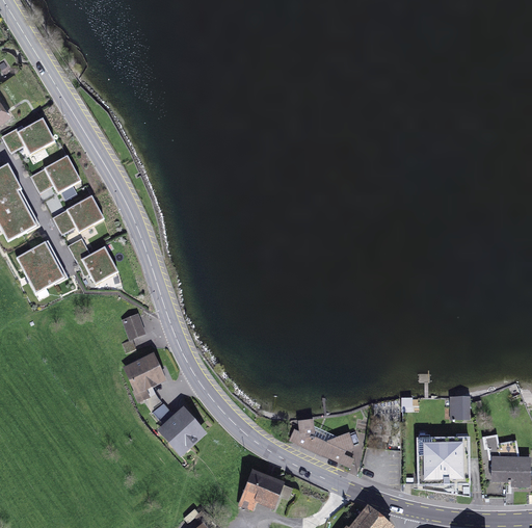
[(43,116),(18,130),(31,153),(55,139),(43,116)]
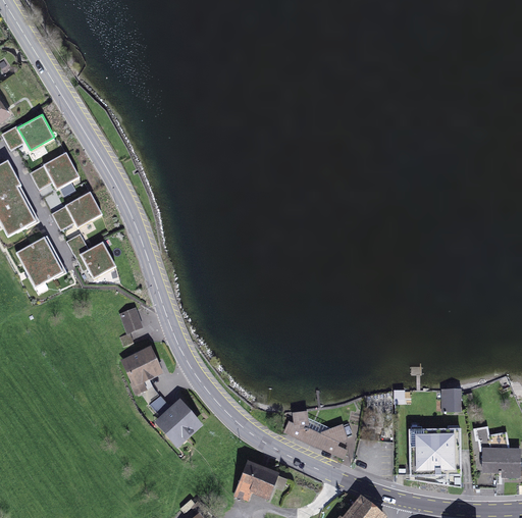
[(57,188),(80,175),(66,151),(44,163),(57,188)]
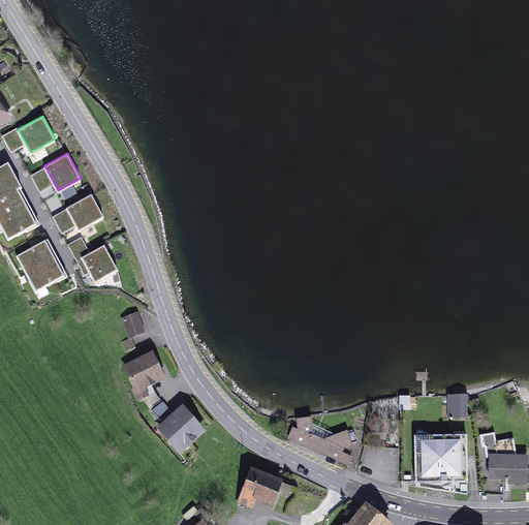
[(0,164),(0,196),(18,187),(22,185),(8,161),(0,164)]
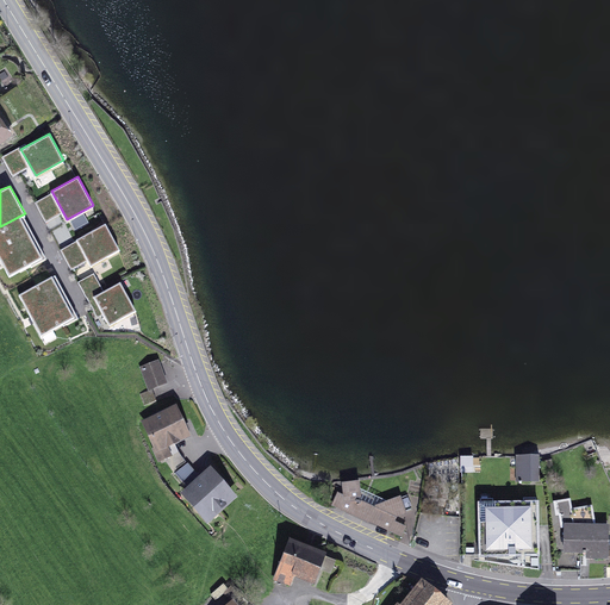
[(0,251),(31,236),(20,216),(0,226),(0,251)]
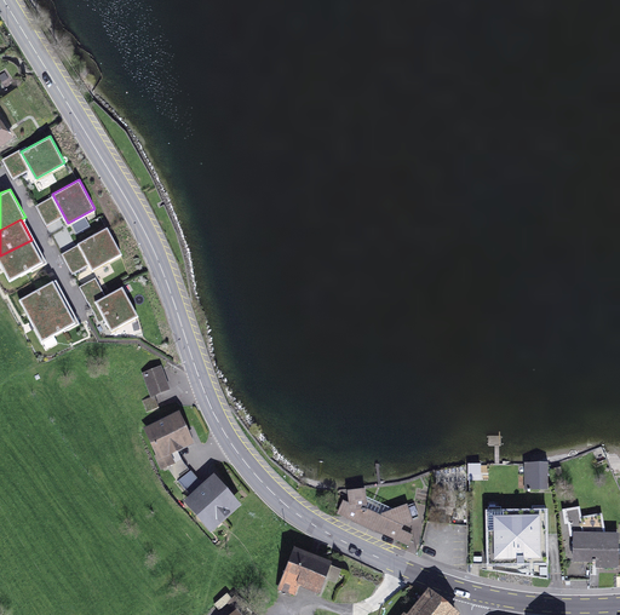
[(92,269),(122,253),(108,226),(78,242),(92,269)]
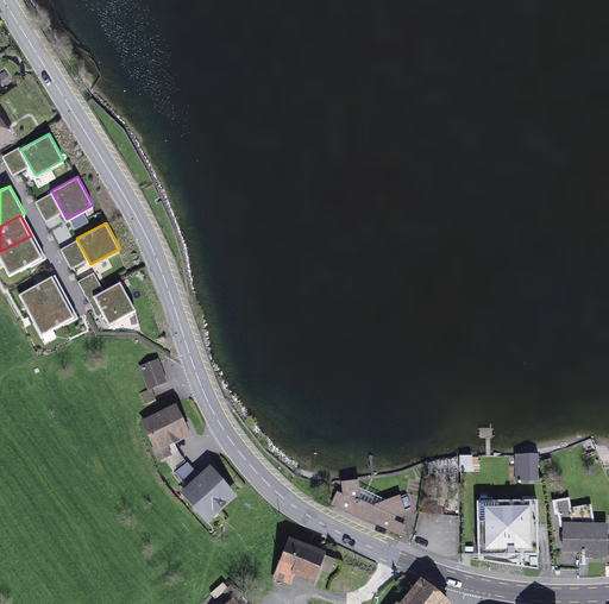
[(42,256),(31,236),(0,251),(0,256),(10,274),(42,256)]
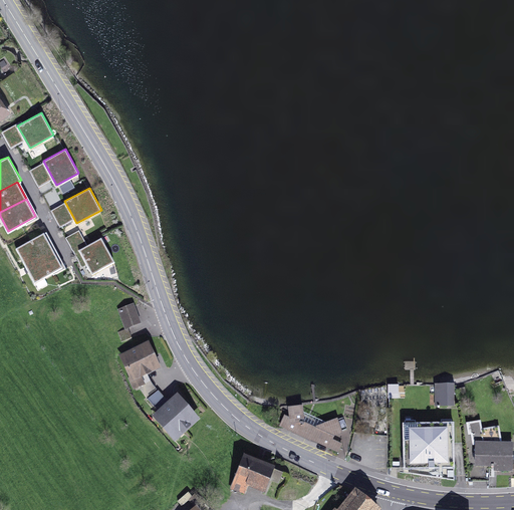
[(16,246),(25,264),(53,249),(44,232),(16,246)]
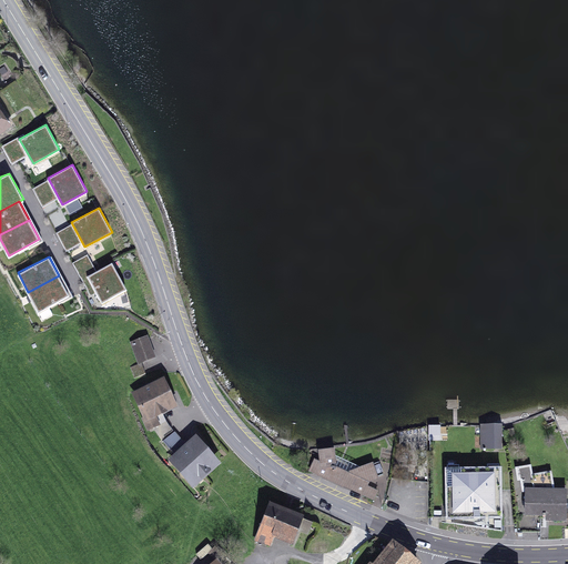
[(112,260),(88,273),(102,300),(127,286),(112,260)]
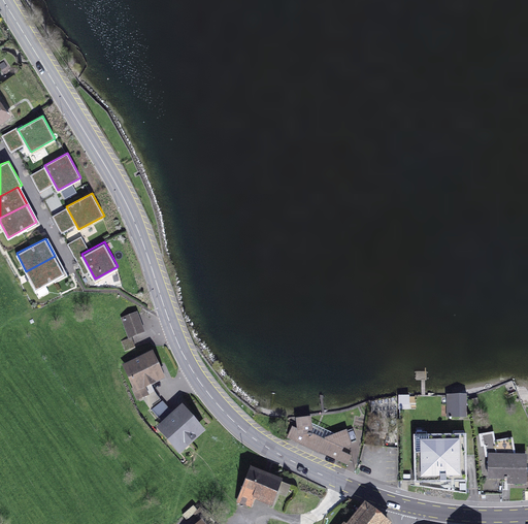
[(64,273),(55,256),(26,271),(36,289),(64,273)]
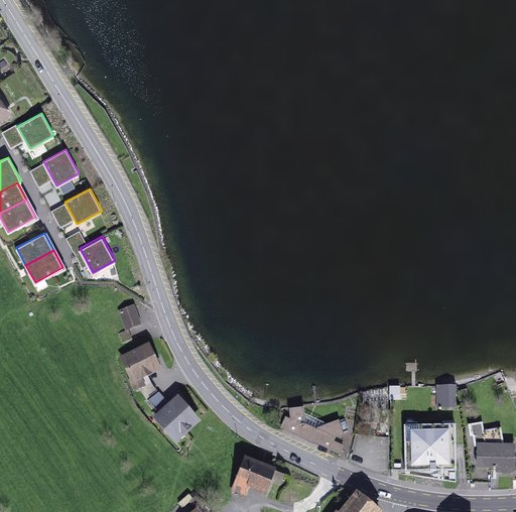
[(134,303),(120,308),(126,326),(140,321),(134,303)]
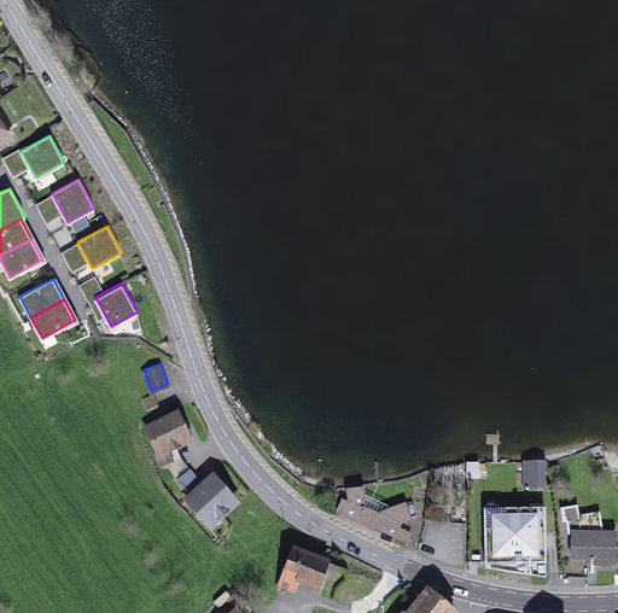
[(146,407),(158,402),(153,391),(143,396),(146,407)]
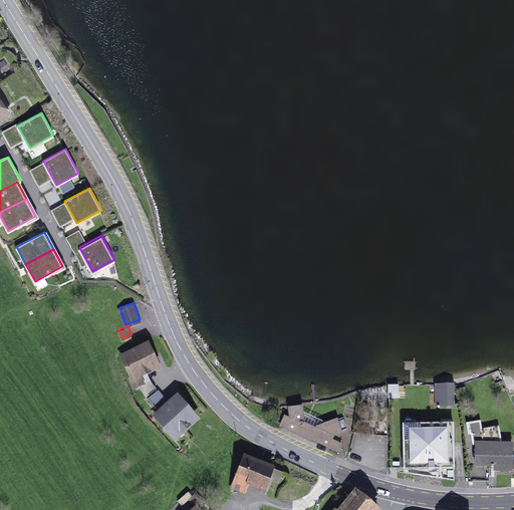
[(149,339),(117,353),(135,389),(146,384),(142,375),(161,366),(149,339)]
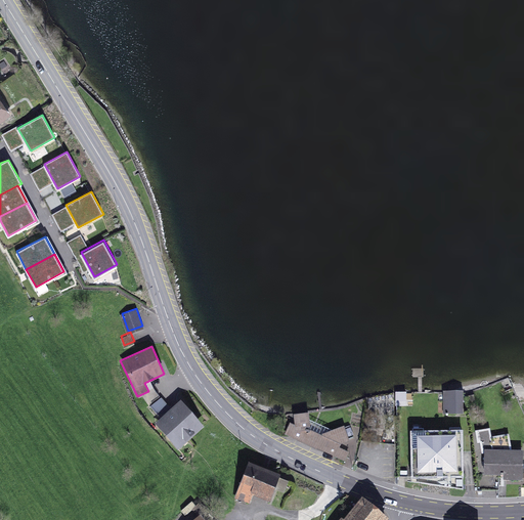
[(397,402),(404,403),(405,390),(398,390),(397,402)]
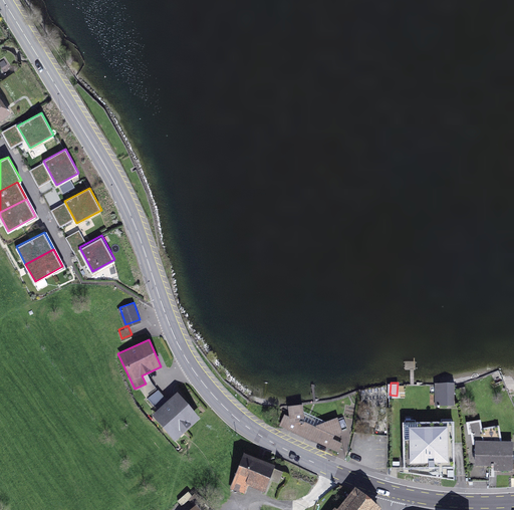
[(454,383),(436,383),(436,402),(455,402),(454,383)]
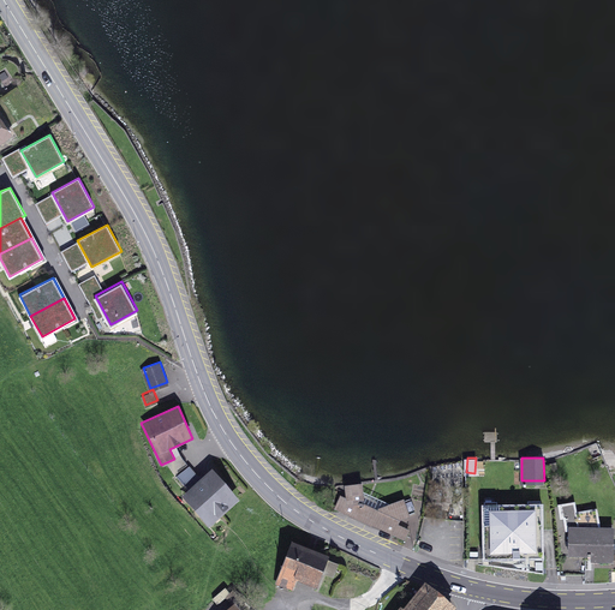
[(189,488),(181,494),(208,526),(239,501),(213,468),(201,478),(189,464),(177,474),(189,488)]
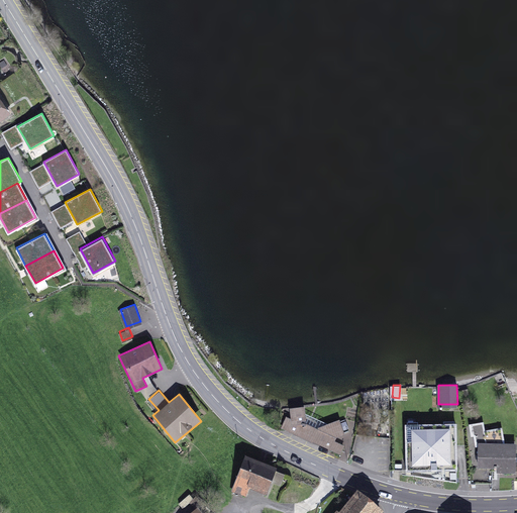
[(303,406),(292,408),(293,419),(286,416),(282,424),(340,451),(343,444),(332,439),(335,433),(344,430),(343,428),(340,421),(339,420),(318,427),(305,421),(303,406)]
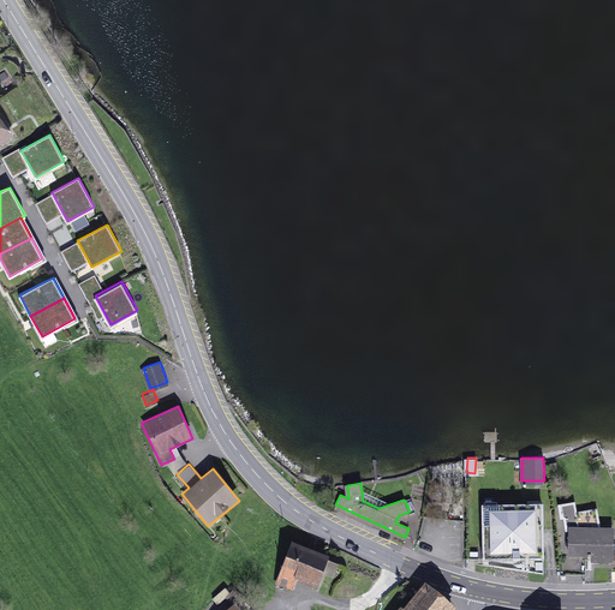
[(411,498),(405,501),(408,509),(415,507),(411,498)]
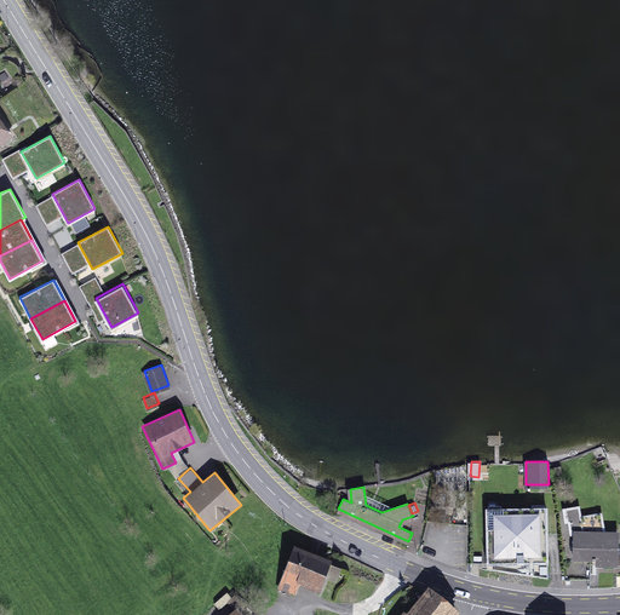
[(572,532),(575,532),(574,557),(593,557),(593,559),(600,559),(600,562),(618,563),(618,536),(602,536),(602,526),(604,526),(602,511),(581,515),(579,505),(566,506),(568,521),(569,521),(572,532)]
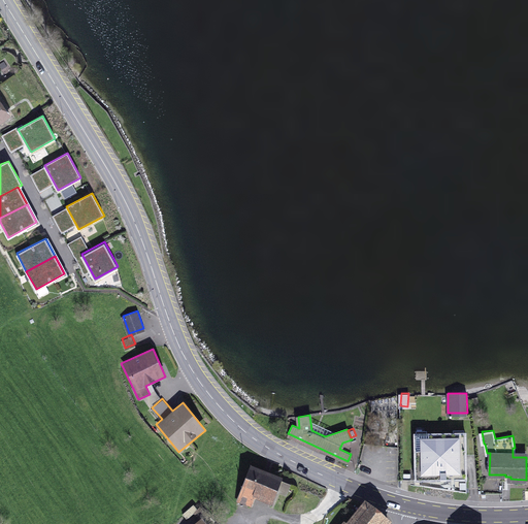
[(466,432),(415,433),(416,483),(466,491),(466,432)]
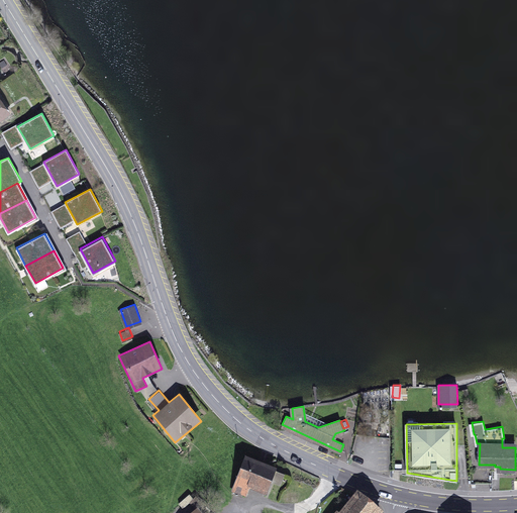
[(275,468),(245,455),(233,487),(243,491),(246,483),(266,491),(275,468)]
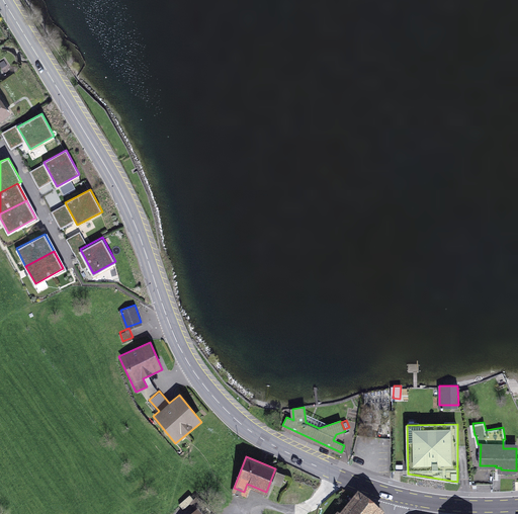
[(378,513),(381,511),(358,493),(341,513),(338,511),(335,513),(378,513)]
